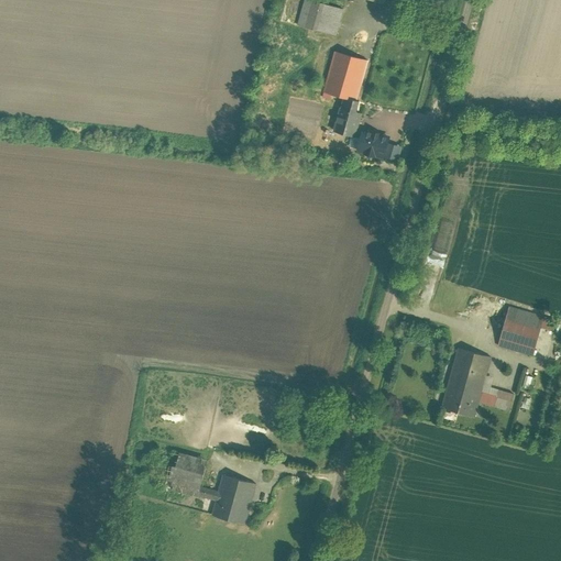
[(308,0),(303,0),(296,25),(336,36),(343,9),(308,0)]
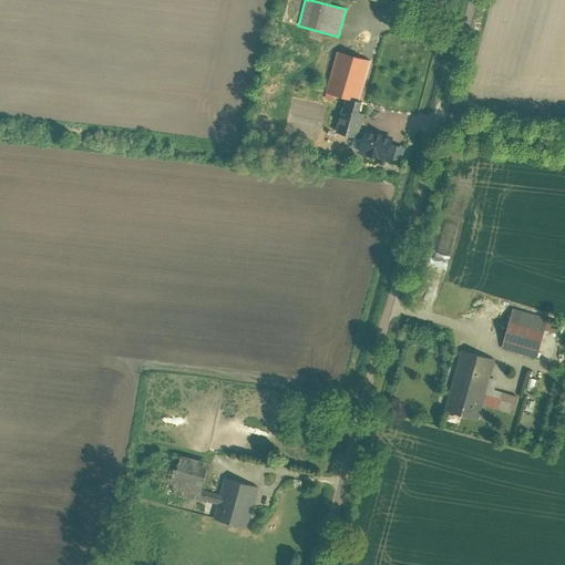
[(345,98),(361,102),(372,61),(337,51),(326,93),(345,98)]
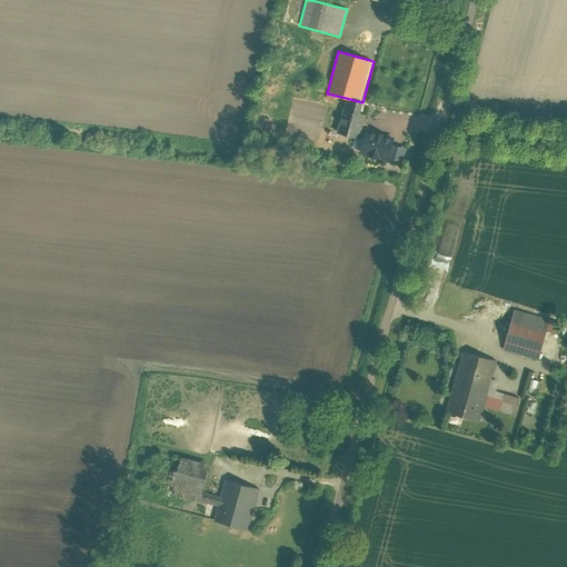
[(346,98),(337,133),(360,140),(356,153),(387,161),(393,139),(361,131),(366,116),(360,113),(362,102),(346,98)]
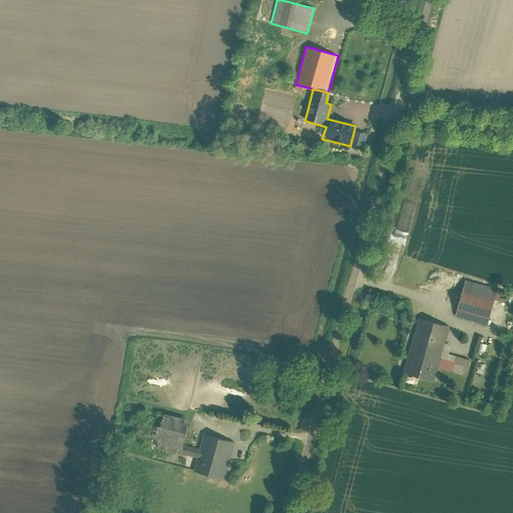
[(497,290),(466,281),(456,317),(487,326),(497,290)]
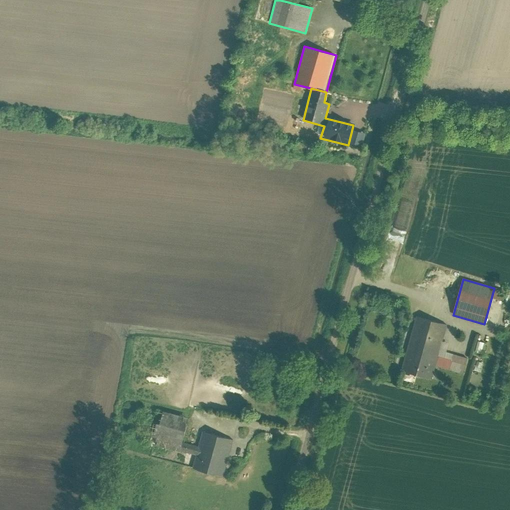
[(415,318),(400,371),(431,380),(435,367),(463,375),(468,359),(445,353),(447,344),(442,342),(446,326),(415,318)]
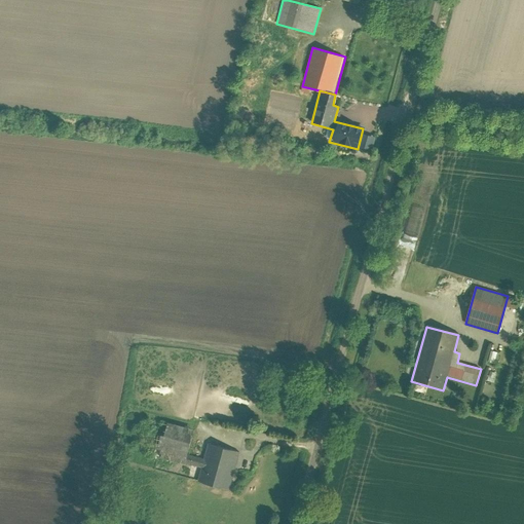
[(162,422),(153,458),(199,470),(196,482),(229,490),(238,453),(208,446),(204,459),(186,454),(192,431),(162,422)]
